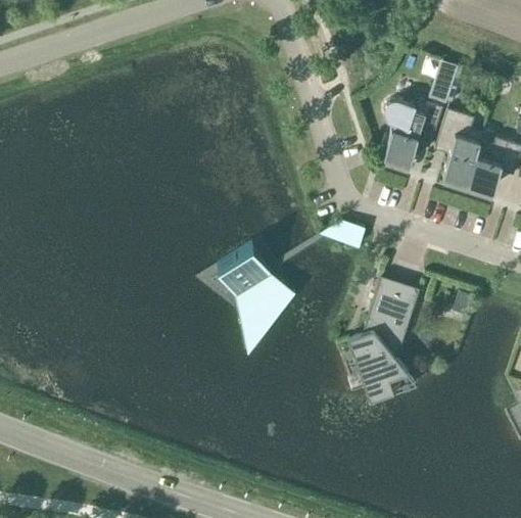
[(443,62),(432,95),(448,100),(460,67),(443,62)]
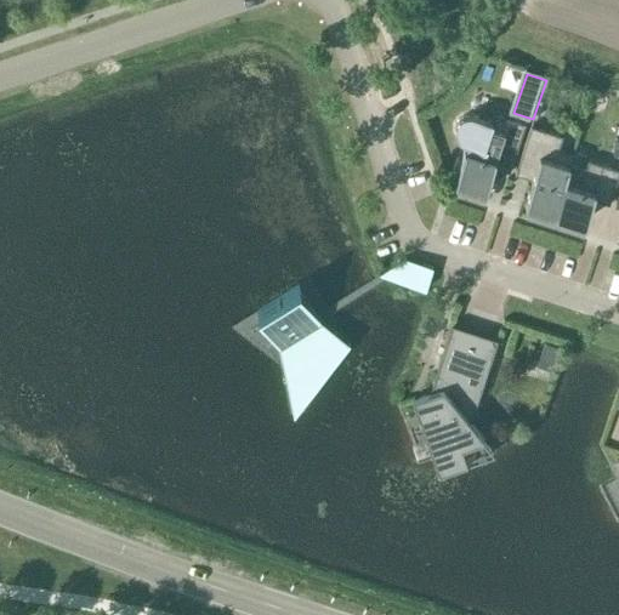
[(469,149),(467,154),(466,153),(456,183),(461,186),(460,188),(481,195),(482,192),(487,194),(497,165),(511,169),(510,176),(511,177),(527,129),(495,119),(493,126),(476,120),(470,120),(465,121),(460,125),(458,130),(456,136),(459,142),(463,146),(467,149),(469,149)]
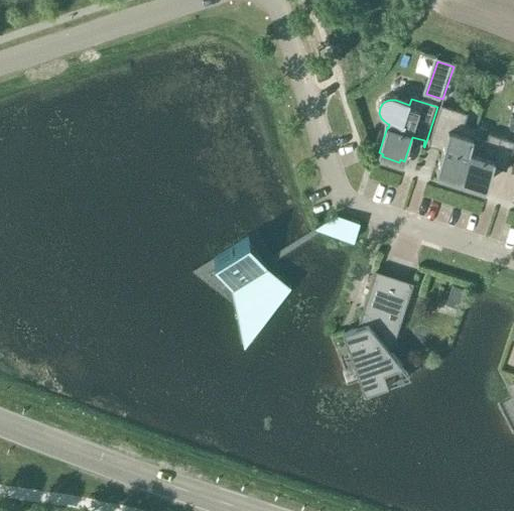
[(478,133),(474,132),(465,129),(469,117),(442,109),(429,148),(430,149),(432,143),(444,147),(436,171),(440,172),(440,175),(458,181),(459,178),(462,179),(475,141),(476,141),(478,133)]
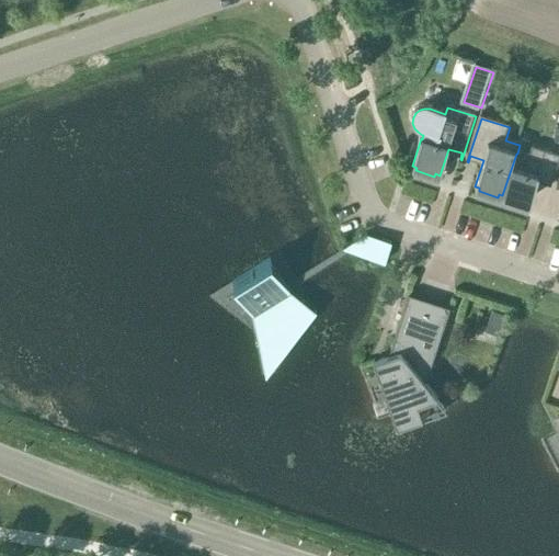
[(516,154),(502,195),(506,196),(505,200),(525,206),(526,203),(531,204),(538,178),(552,182),(550,189),(551,190),(558,167),(558,157),(533,149),(531,158),(517,154),(516,154)]
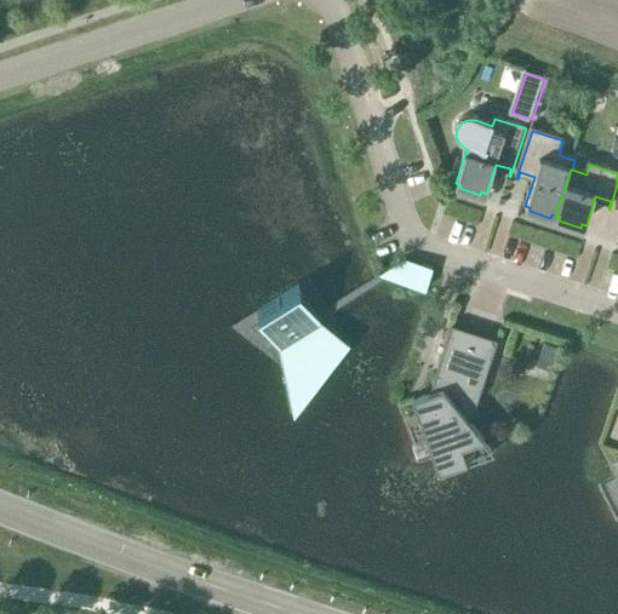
[(416,291),(424,269),(402,262),(381,275),(381,276),(382,279),(390,282),(416,291)]
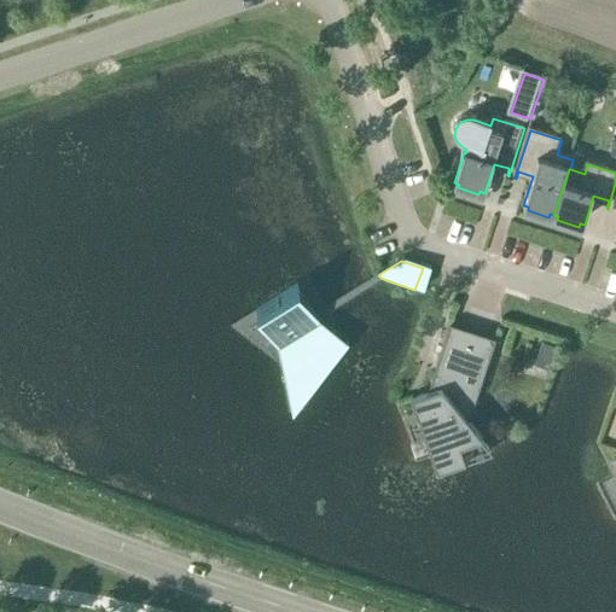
[(423,268),(414,290),(424,293),(431,272),(424,269),(423,268)]
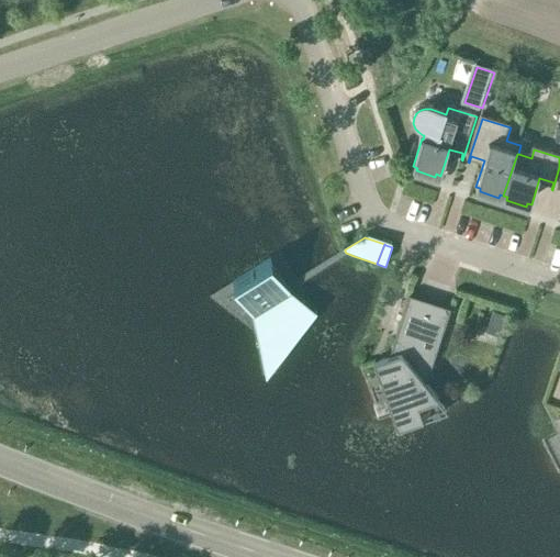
[(290,291),(272,264),(234,287),(254,319),(267,381),(317,315),(292,296),(290,291)]
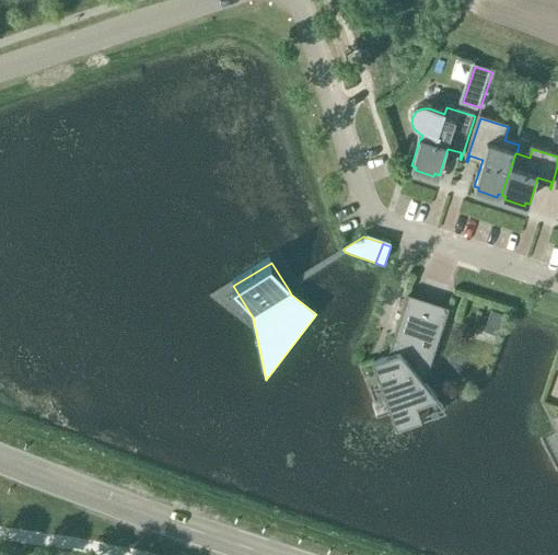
[(409,298),(405,311),(388,358),(373,363),(396,430),(422,421),(418,407),(438,401),(426,385),(450,311),(409,298)]
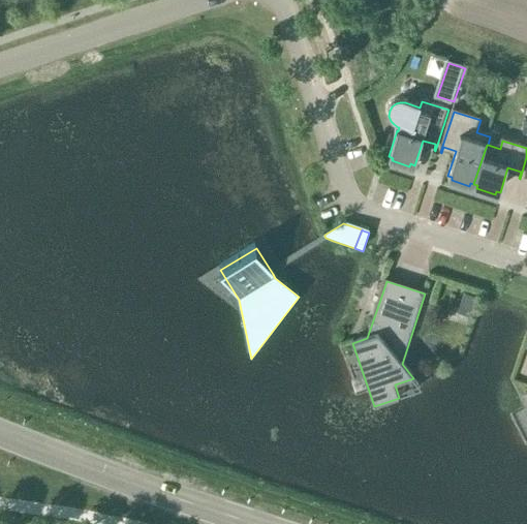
All buildings are outlined.
